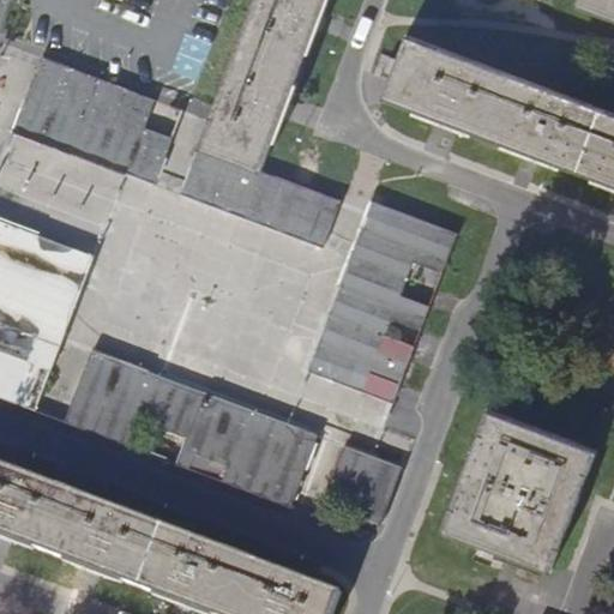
[(253,0),(181,194),(324,247),(341,200),(262,170),(278,125),(325,0),(253,0)]
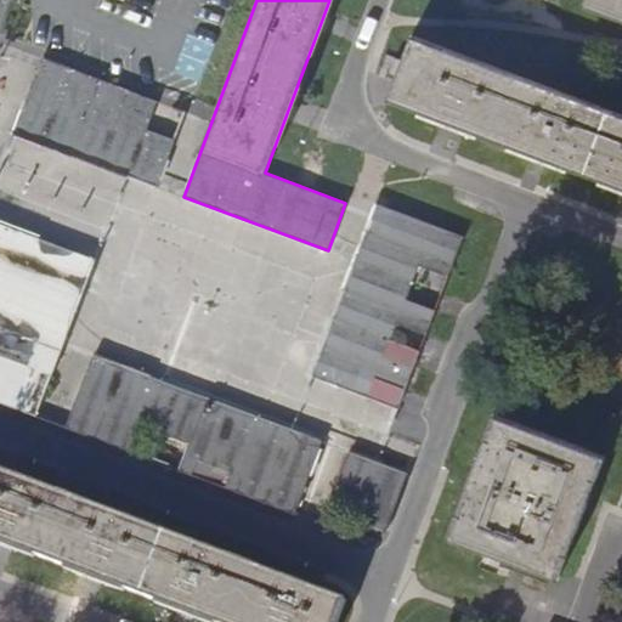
[(621,21),(621,0),(583,0),(581,6),(621,21)]
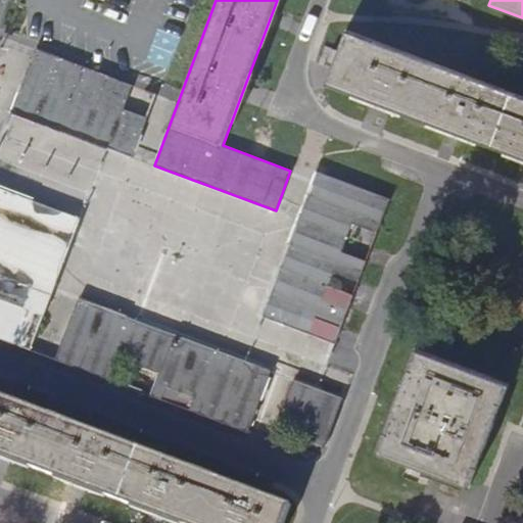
[(326,84),(370,101),(393,109),(522,158),(522,98),(345,31),(326,84)]
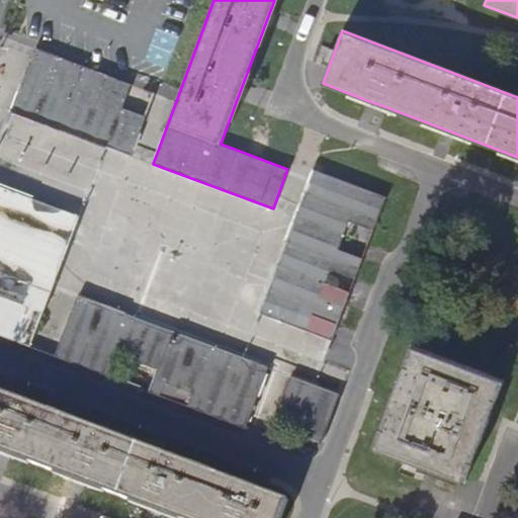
[(34,49),(20,86),(12,110),(132,156),(147,116),(122,107),(131,85),(35,49),(34,49)]
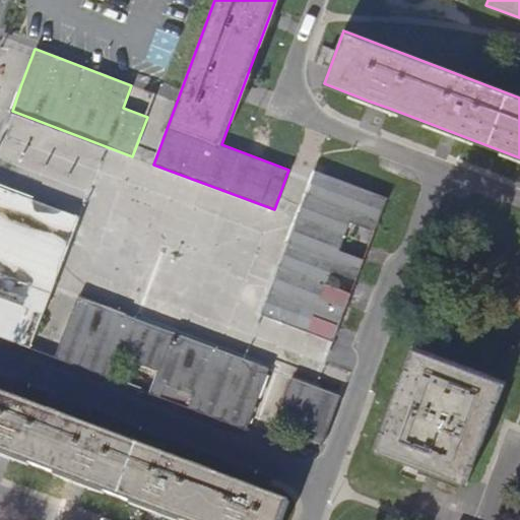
[(387,198),(315,171),(255,337),(324,363),(346,306),(323,297),(332,271),(356,280),(365,259),(340,250),(350,222),(374,232),(387,198)]
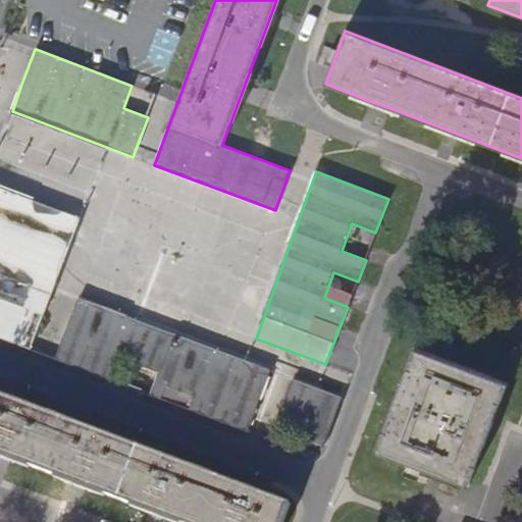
[(0,189),(0,338),(32,351),(54,290),(80,220),(0,189)]
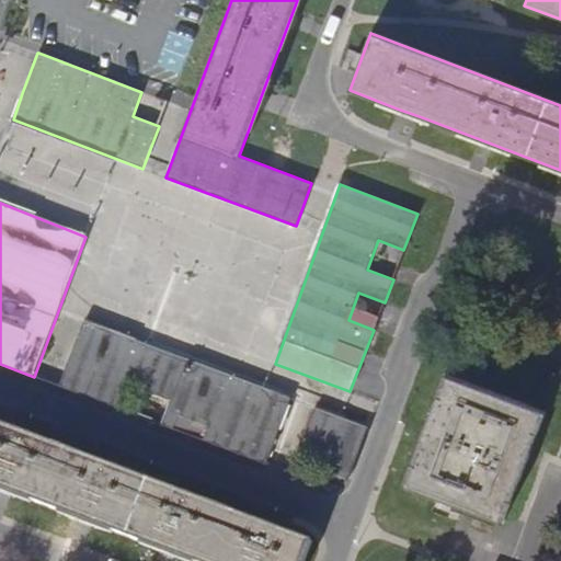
[(266,465),(292,400),(83,321),(60,387),(123,411),(130,389),(169,404),(162,425),(175,431),(180,418),(208,428),(204,441),(266,465)]
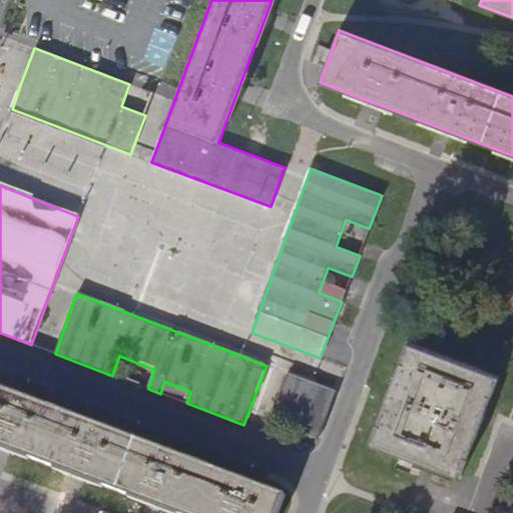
[(368,443),(460,477),(498,376),(406,342),(368,443)]
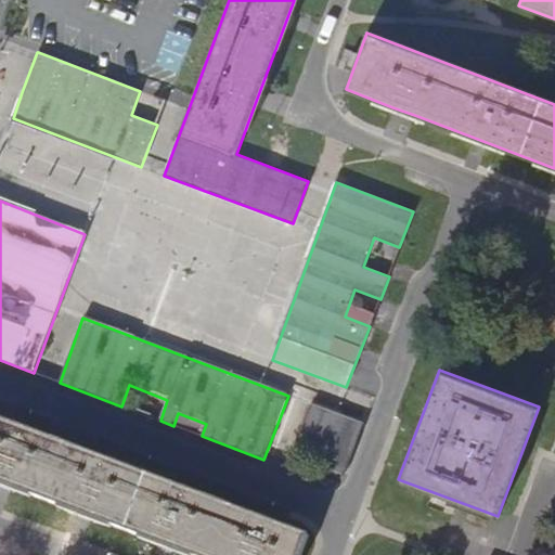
[(344,477),(363,424),(326,410),(311,404),(291,456),(301,461),(306,451),(335,462),(332,472),(344,477)]
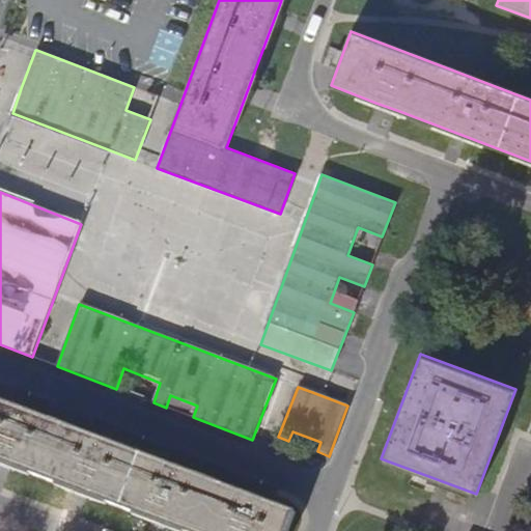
[(0,463),(11,468),(75,492),(179,530),(288,530),(296,512),(0,401),(0,463)]
